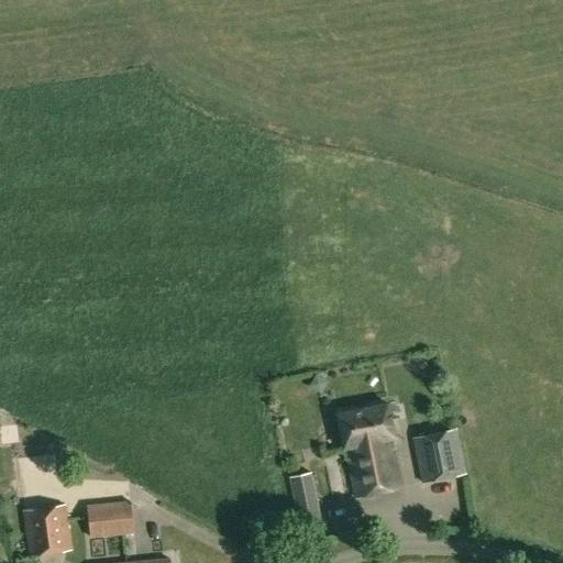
[(401,487),(392,438),(395,438),(388,404),(337,414),(343,448),(346,448),(355,497),(401,487)]
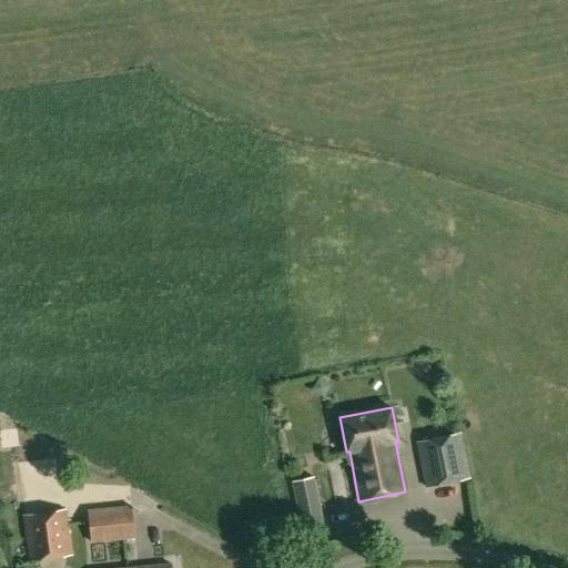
[(469,478),(459,433),(417,442),(427,487),(469,478)]
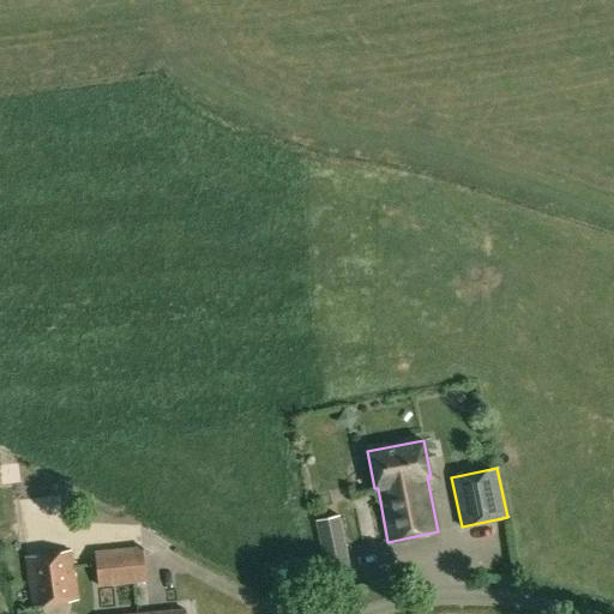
[(315,597),(355,589),(339,517),(315,521),(326,570),(309,575),(315,597)]
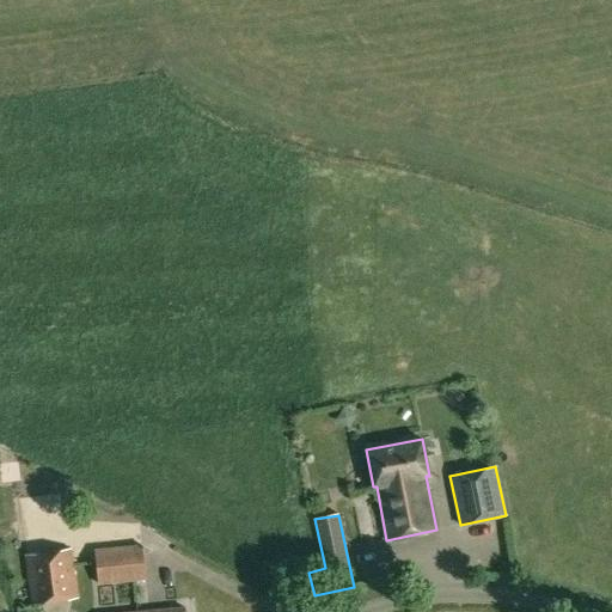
[(95,550),(99,585),(146,581),(142,545),(95,550)]
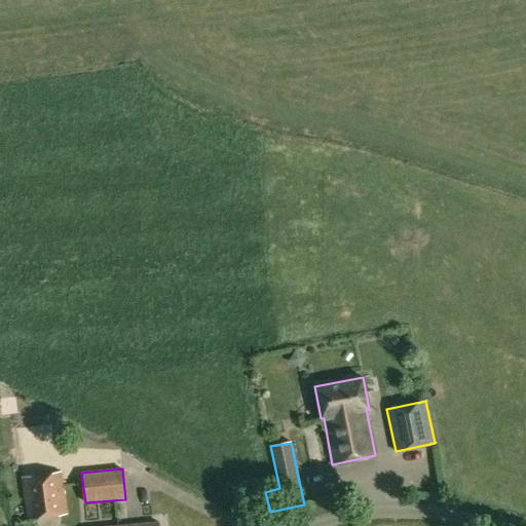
[(67,514),(61,472),(22,477),(28,520),(67,514)]
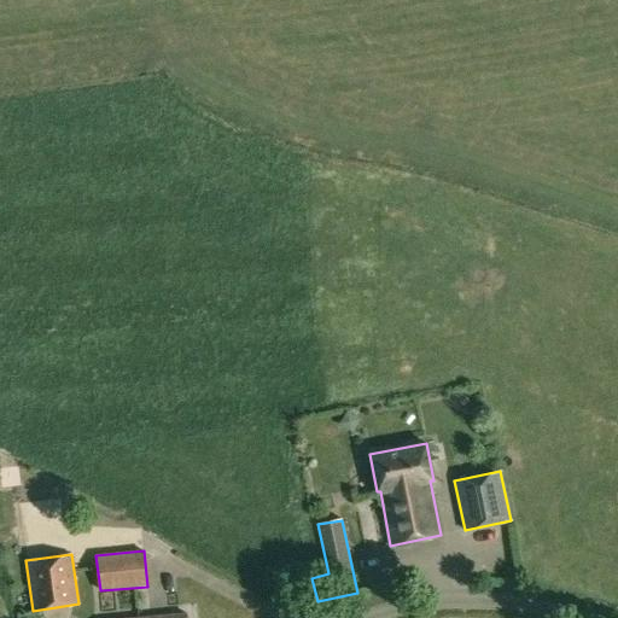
All buildings are outlined.
